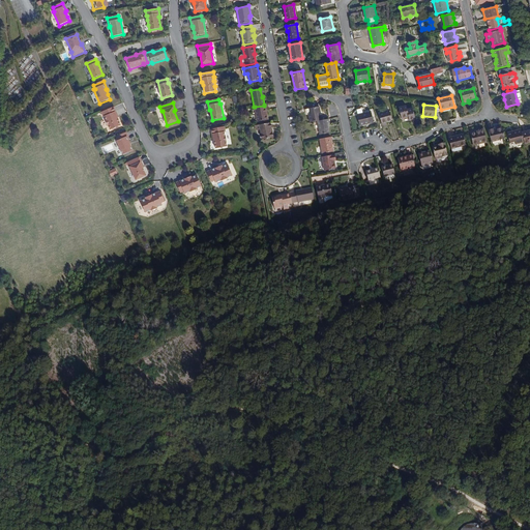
[(267,112),(265,112),(264,106),(255,107),(258,122),(268,120),(267,112)]
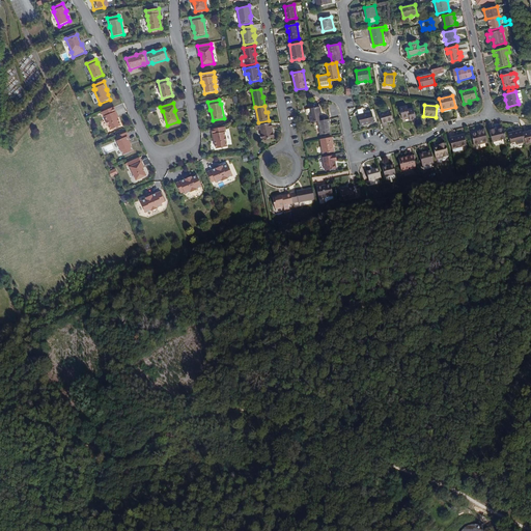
[(114,107),(102,113),(104,117),(105,117),(107,120),(106,121),(108,126),(109,126),(111,131),(121,126),(118,118),(116,115),(117,115),(114,107)]
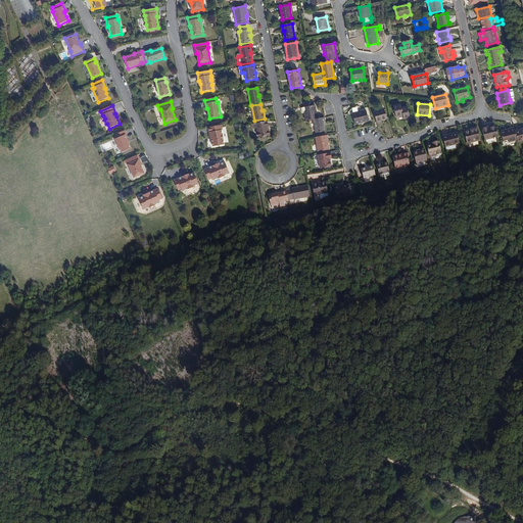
[(314,120),(315,120),(314,112),(317,111),(316,105),(302,108),(303,113),(304,113),(305,121),(314,120)]
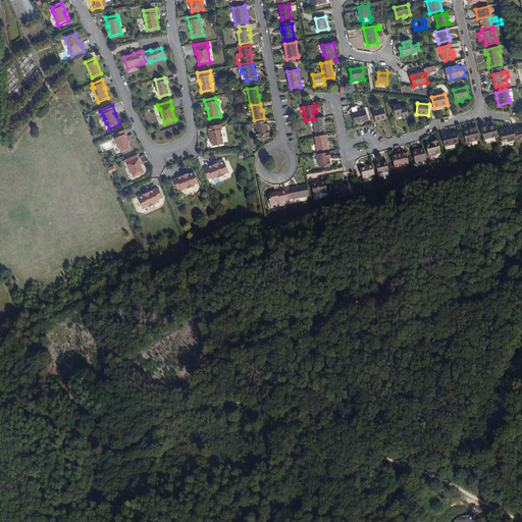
[(404,119),(410,117),(408,107),(401,108),(400,105),(393,106),(396,117),(403,115),(404,119)]
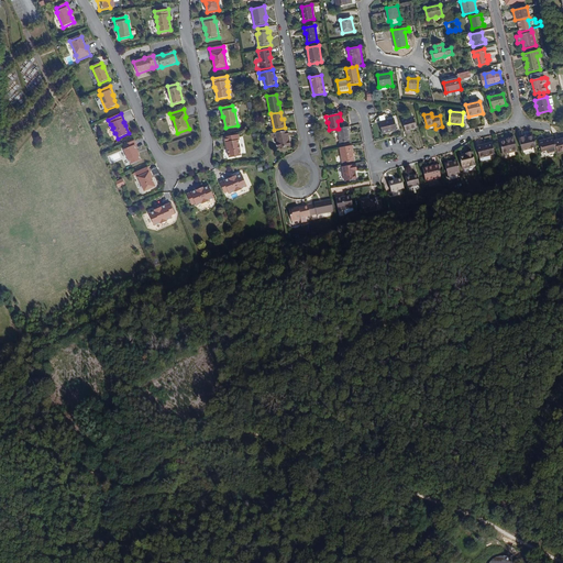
[(410,130),(417,128),(414,118),(403,121),(405,131),(410,130)]
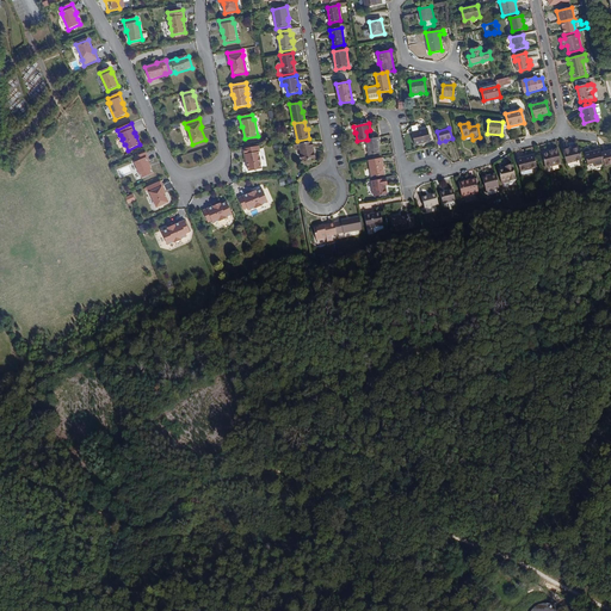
[(415,146),(431,142),(427,129),(412,133),(415,146)]
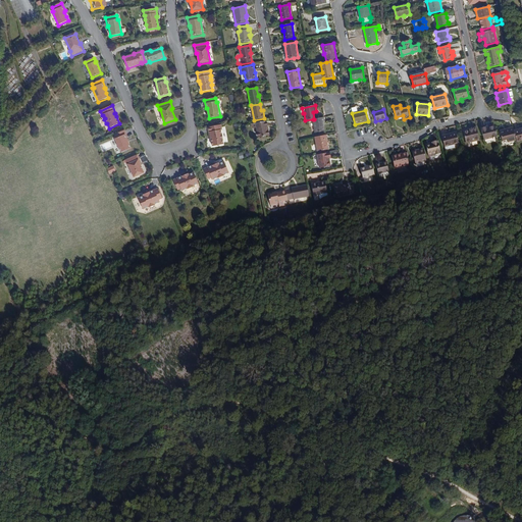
[(315,133),(325,132),(323,122),(324,122),(323,117),(314,119),(313,119),(315,133)]
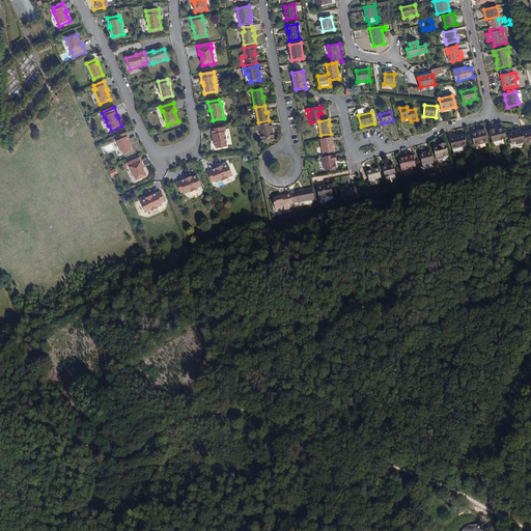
[(263,140),(274,138),(271,123),(256,127),(257,131),(261,130),(263,140)]
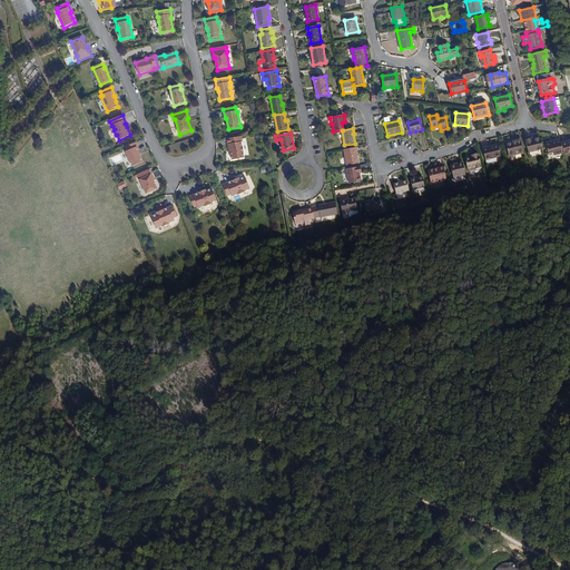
[(243,137),(228,139),(229,148),(231,148),(232,151),(233,160),(245,158),(244,153),(245,153),(244,146),(243,147),(242,143),(243,141),(243,137)]
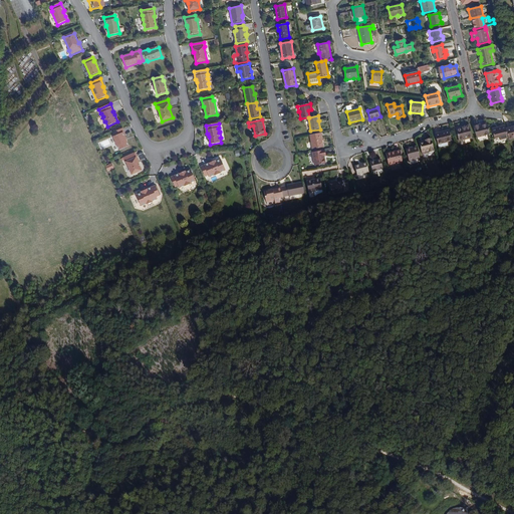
[(459,141),(473,138),(470,125),(462,126),(463,129),(461,130),(460,129),(457,130),(459,141)]
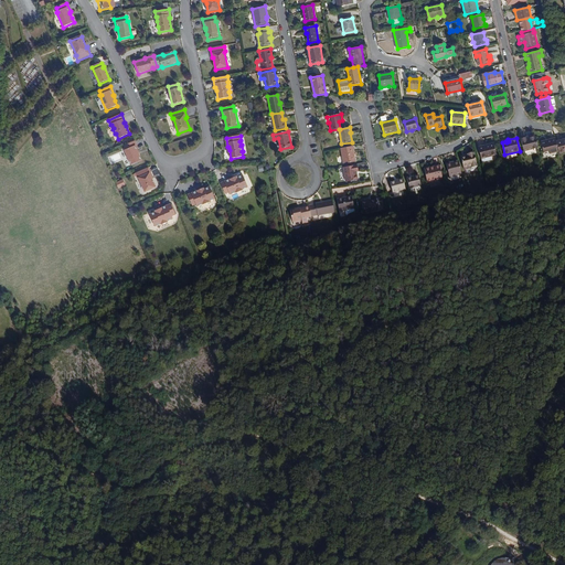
[(539,148),(536,138),(528,140),(526,139),(521,140),(524,151),(539,148)]
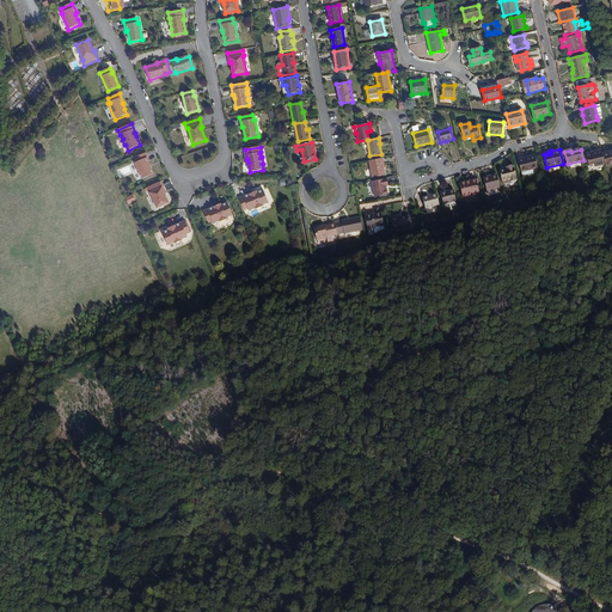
[(595,166),(606,164),(604,153),(603,151),(593,153),(593,152),(586,154),(588,165),(595,163),(595,166)]
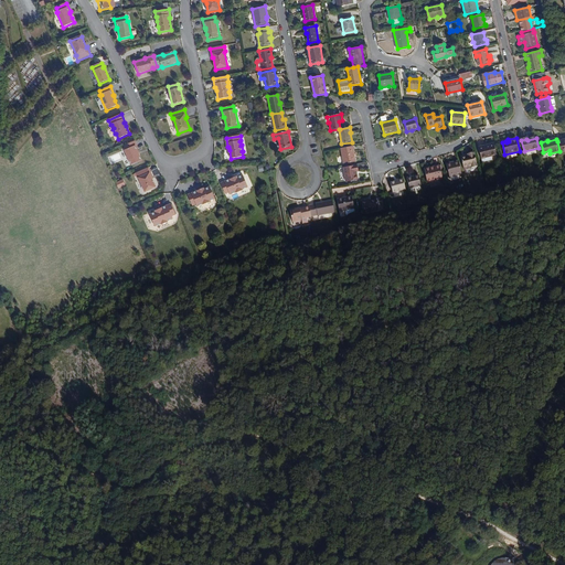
[(125,150),(131,166),(141,161),(140,156),(138,151),(137,150),(138,150),(135,141),(124,146),(126,150),(125,150)]
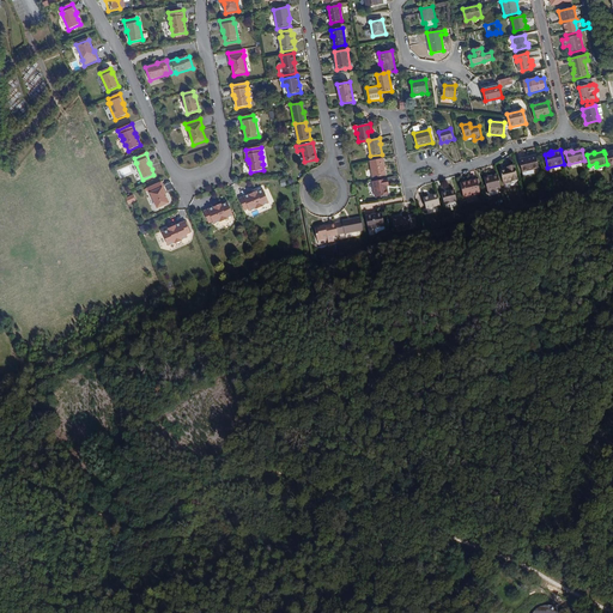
[(534,169),(539,168),(536,156),(520,159),(523,174),(527,175),(534,173),(534,169)]
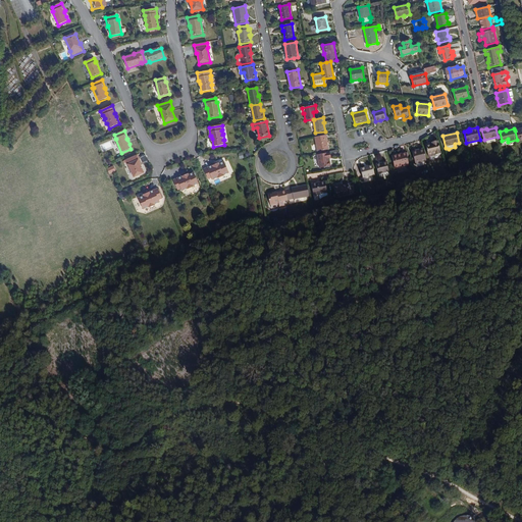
[(317,152),(327,150),(326,143),(327,143),(325,136),(315,138),(317,152)]
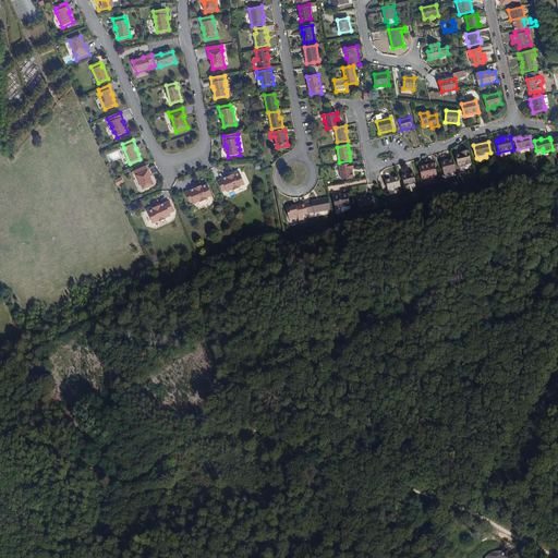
[(465,166),(472,165),(469,152),(462,153),(462,155),(456,156),(458,166),(465,164),(465,166)]
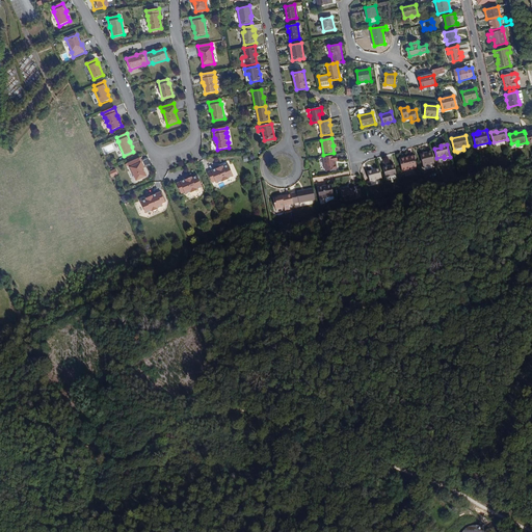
[(423,166),(434,163),(432,153),(425,155),(425,154),(421,155),(423,166)]
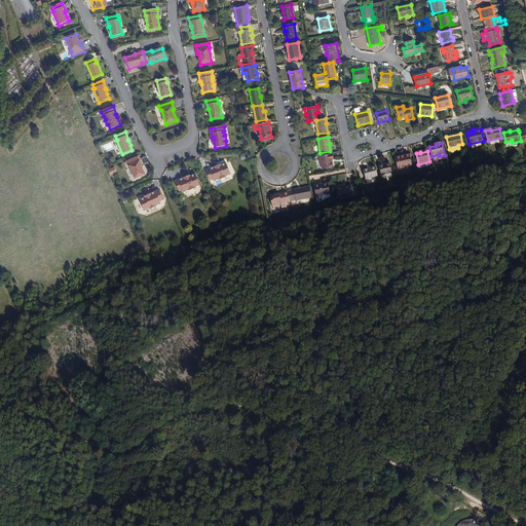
[(332,162),(331,159),(333,159),(333,154),(320,156),(323,170),(333,167),(332,162)]
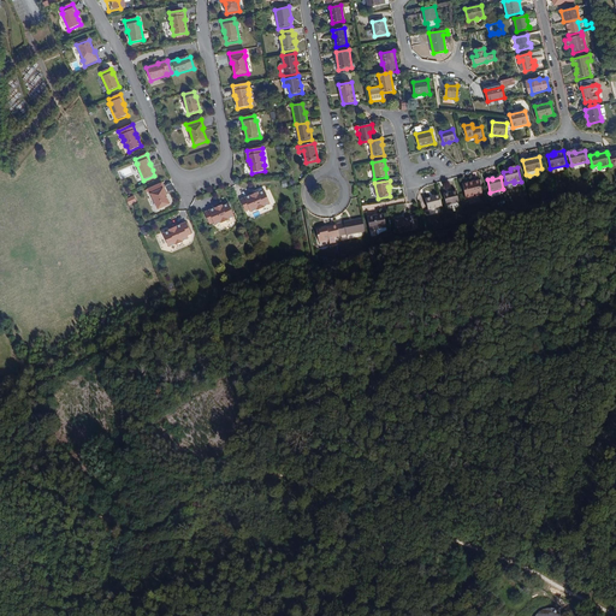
[(466,199),(483,195),(479,182),(463,185),(466,199)]
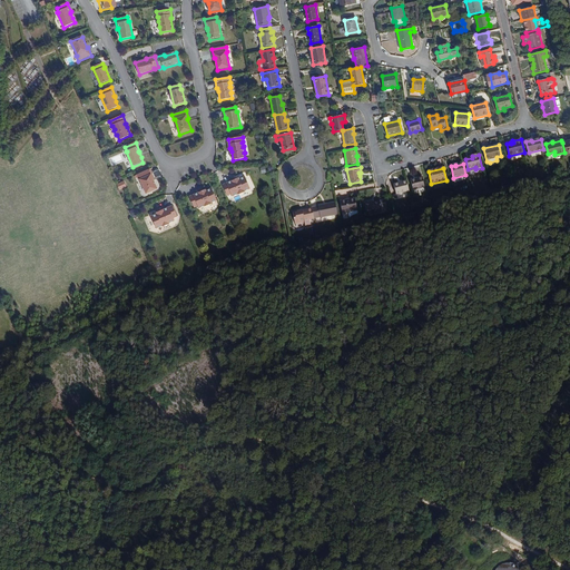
[(150,169),(137,175),(139,180),(140,180),(146,194),(157,189),(154,182),(153,178),(154,177),(150,169)]
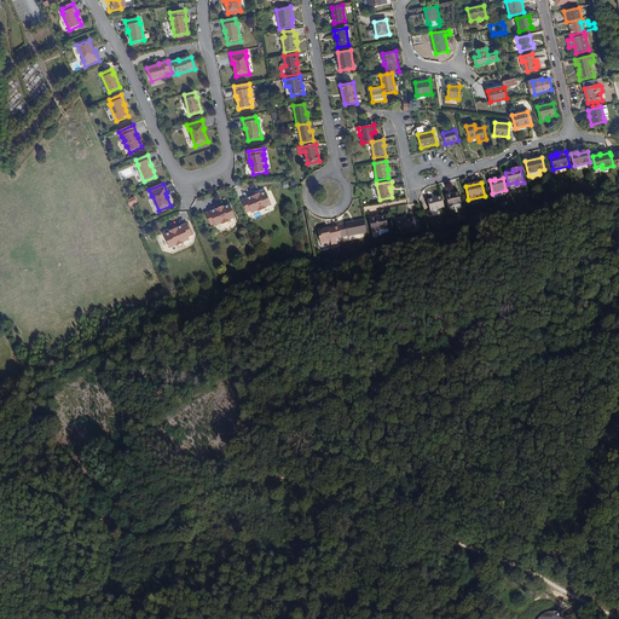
[(272,206),(266,192),(260,196),(256,197),(255,196),(242,202),(248,213),(252,212),(253,214),(259,212),(266,209),(266,208),(272,206)]
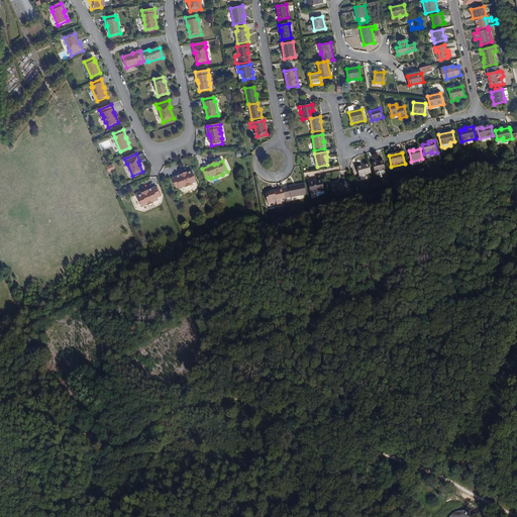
[(375,173),(385,170),(383,161),(373,164),(375,173)]
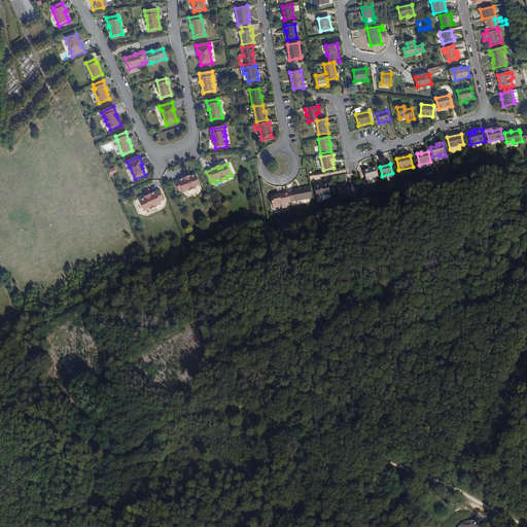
[(108,170),(110,175),(117,173),(115,167),(108,170)]
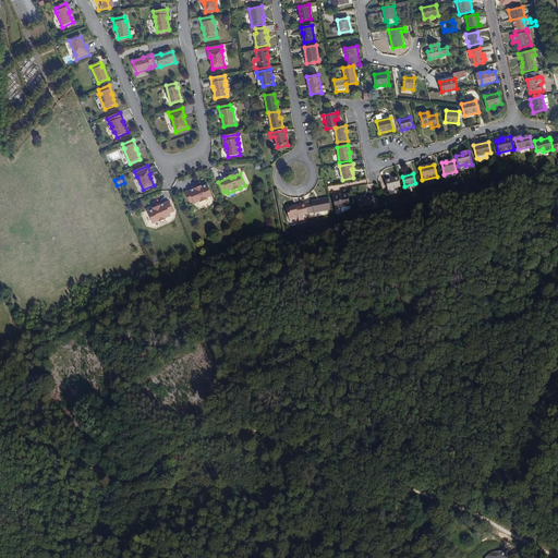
[(388,191),(400,187),(398,177),(393,178),(393,179),(386,181),(388,191)]
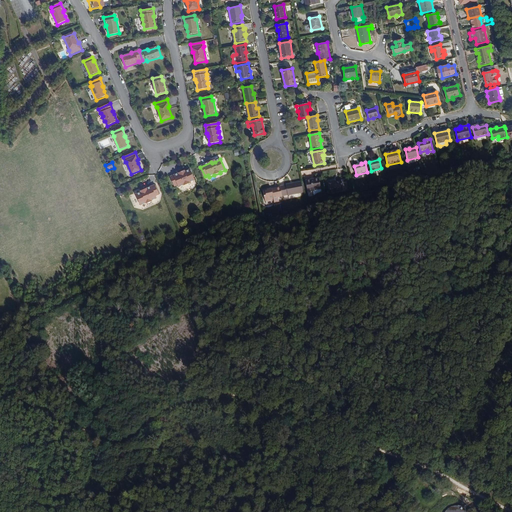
[(195,180),(190,169),(185,171),(182,173),(181,172),(170,176),(175,186),(178,185),(179,187),(184,185),(190,183),(190,182),(195,180)]
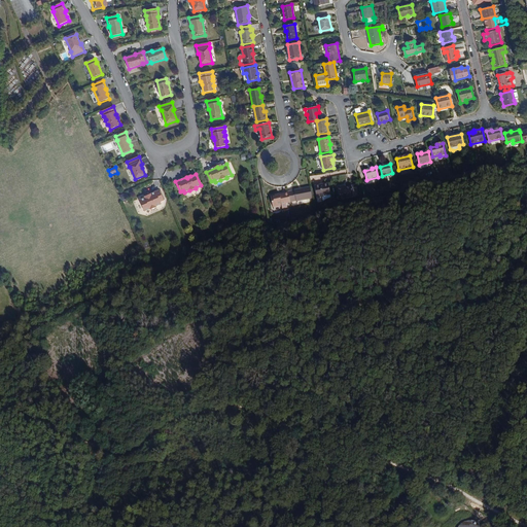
[(329,198),(330,196),(328,183),(315,186),(316,198),(322,197),(323,201),(326,199),(329,198)]
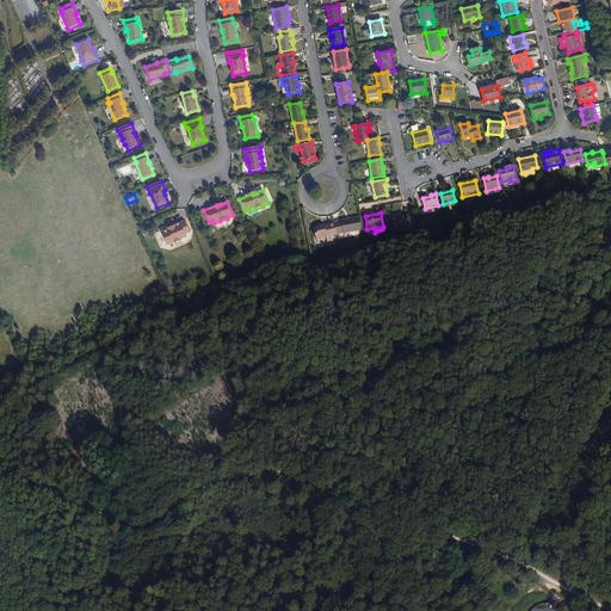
[(393,230),(409,227),(407,216),(396,218),(396,216),(390,217),(393,230)]
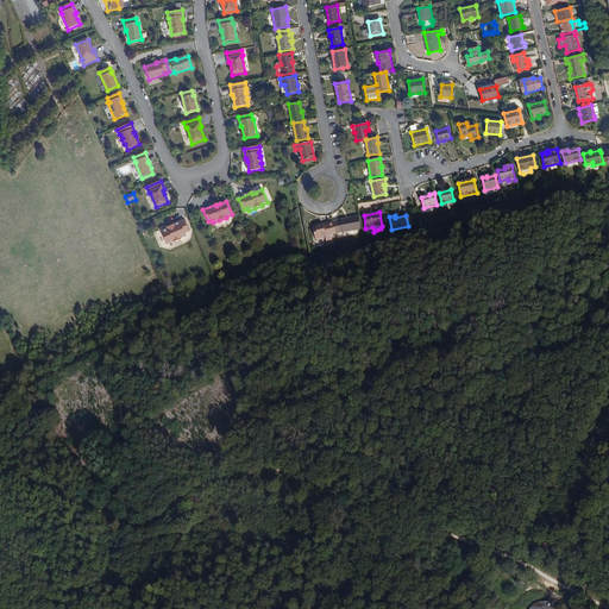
[(343,233),(360,228),(358,217),(340,220),(333,221),(336,233),(343,232),(343,233)]
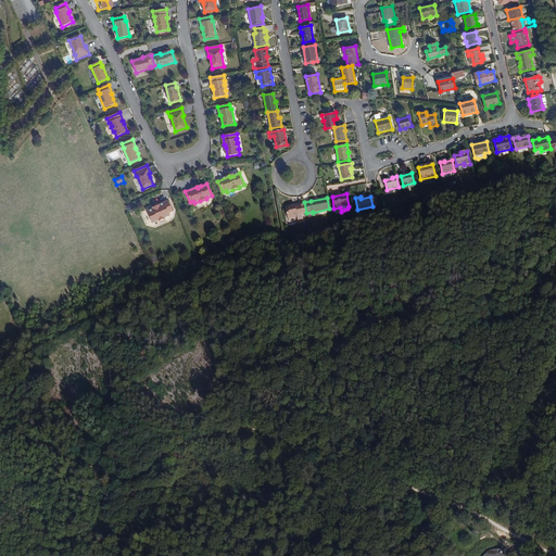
[(168,201),(156,206),(158,207),(153,209),(148,212),(153,223),(159,220),(159,222),(165,218),(171,215),(169,213),(173,212),(168,201)]
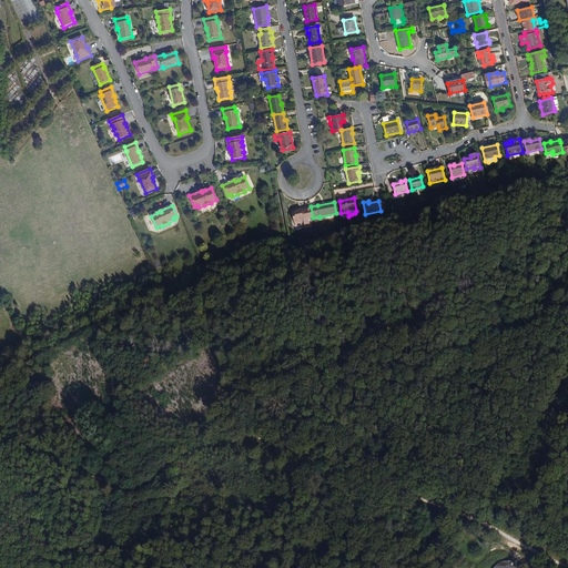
[(131,217),(138,214),(134,208),(129,211),(131,217)]
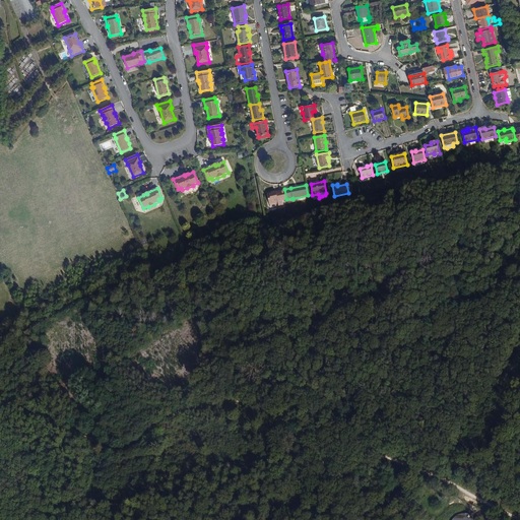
[(282,201),(285,200),(282,190),(280,190),(280,192),(276,193),(275,192),(267,194),(269,204),(278,203),(278,206),(283,205),(282,201)]
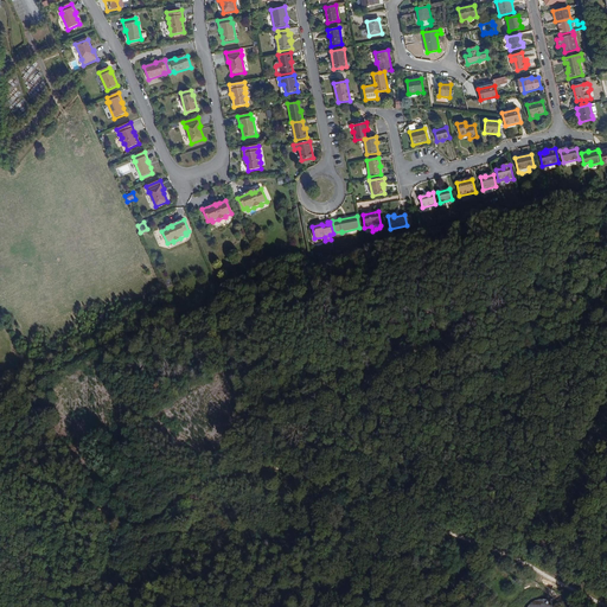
All buildings are outlined.
